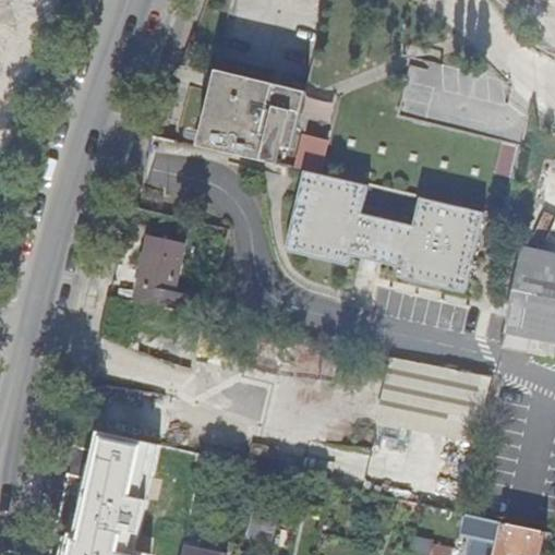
[(302,91),(212,69),(207,89),(196,133),(205,135),(203,146),(270,161),(275,142),(289,146),(302,91)]
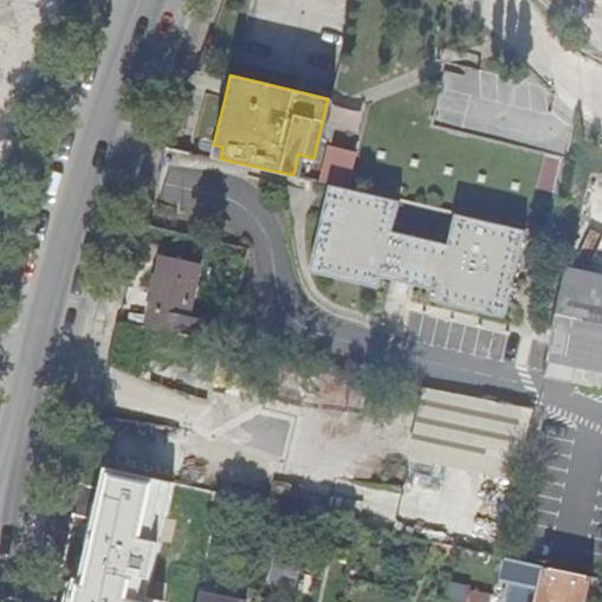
[(353,161),(357,147),(329,138),(325,153),(353,161)]
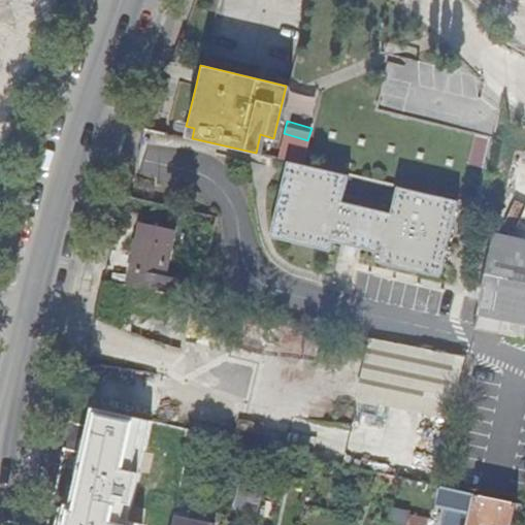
[(524,172),(524,143),(490,136),(477,203),(517,212),(524,172)]
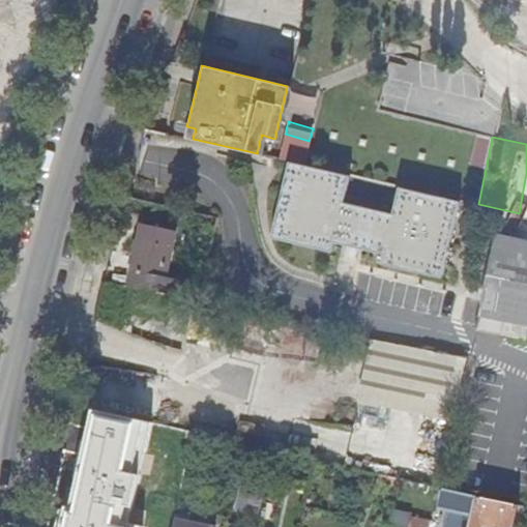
[(346,174),(287,160),(269,236),(328,251),(330,241),(343,244),(356,246),(381,253),(378,263),(438,276),(457,201),(397,186),(394,196),(370,189),(344,183),(346,174)]
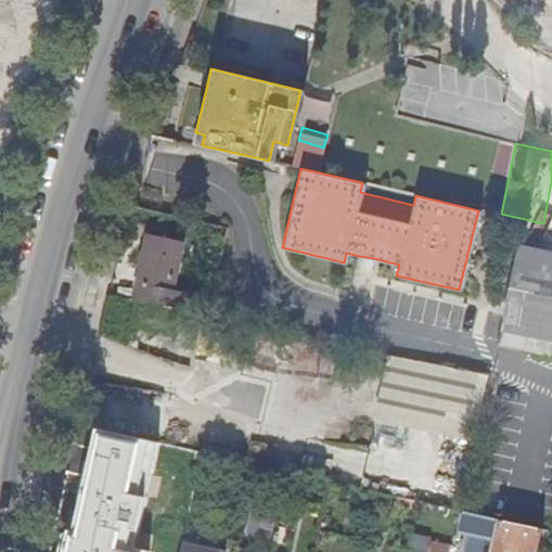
[(132,297),(178,307),(181,292),(168,289),(179,243),(146,235),(132,297)]
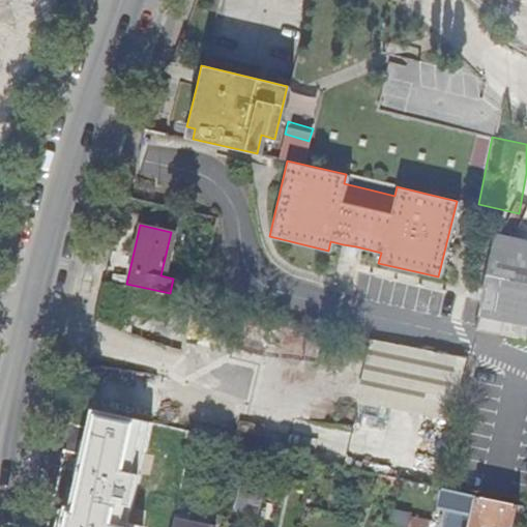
[(495,234),(514,237),(516,229),(496,225),(495,234)]
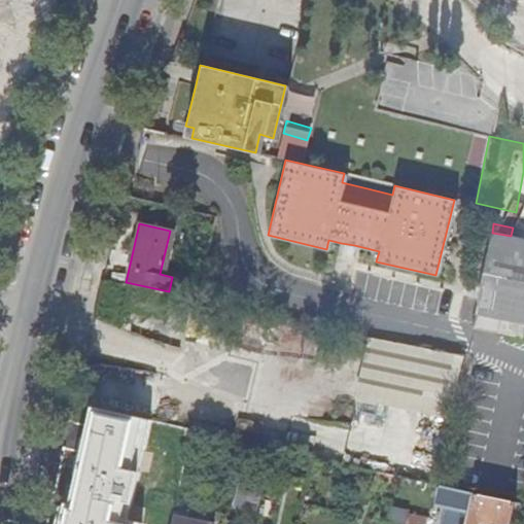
[(523,238),(511,236),(492,233),(470,325),(523,335),(523,238)]
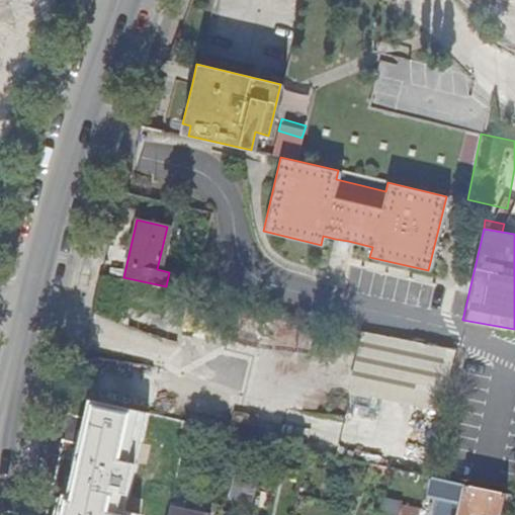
[(348,241),(335,239),(333,249),(345,251),(348,241)]
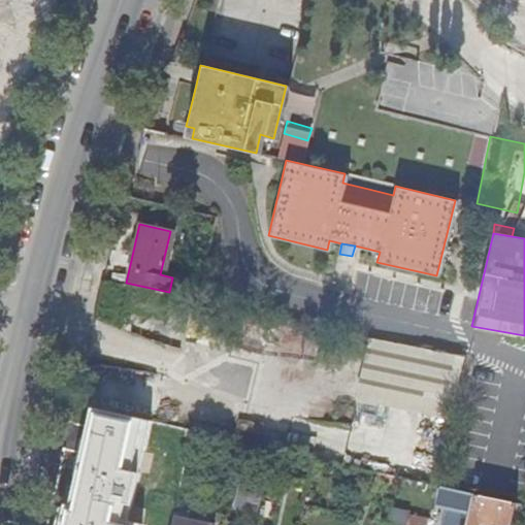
[(369,332),(357,396),(450,414),(462,350),(369,332)]
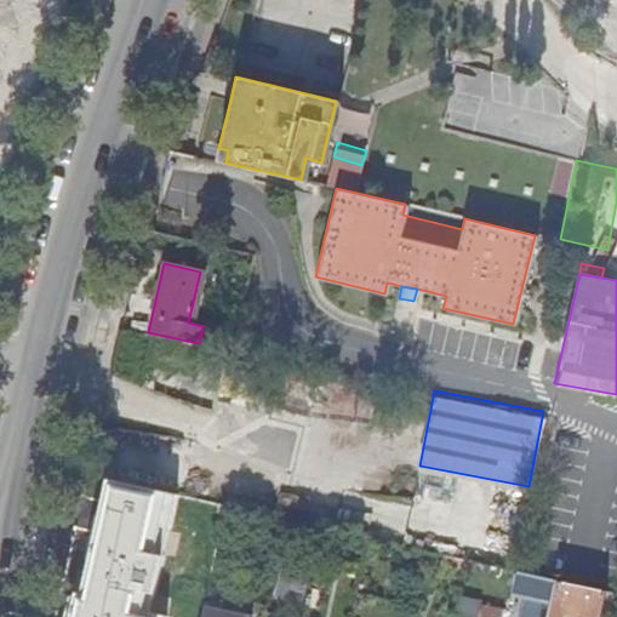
[(166,506),(114,495),(101,558),(152,570),(166,506)]
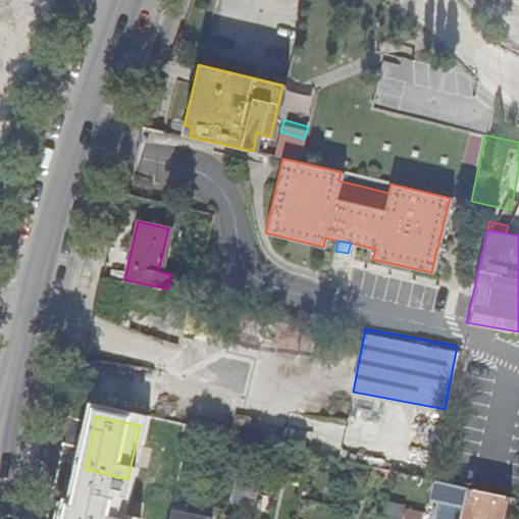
[(252,505),(257,482),(237,478),(231,500),(252,505)]
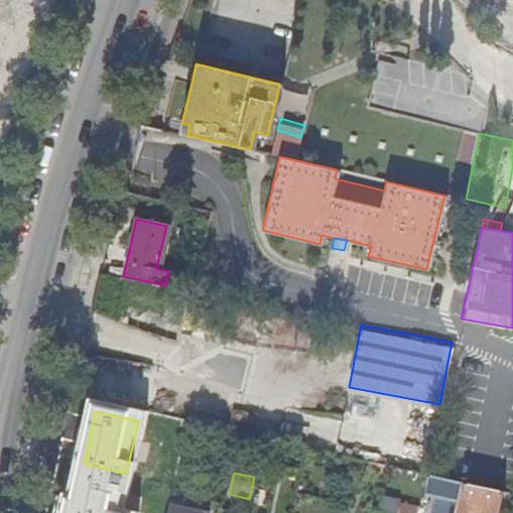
[(438,475),(427,473),(423,492),(434,495),(438,475)]
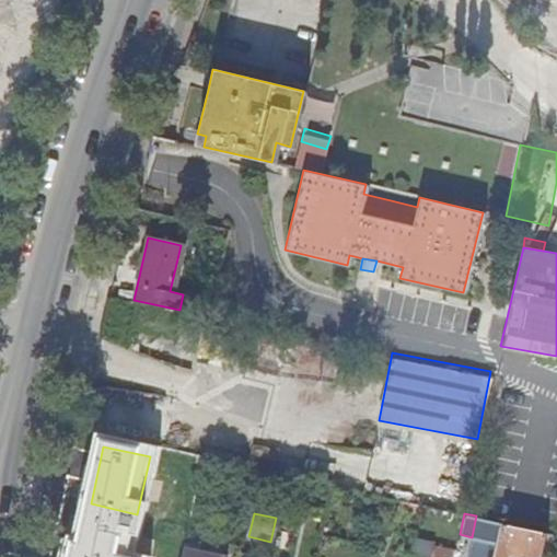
[(491,556),(499,521),(476,515),(472,537),(467,556),(491,556)]
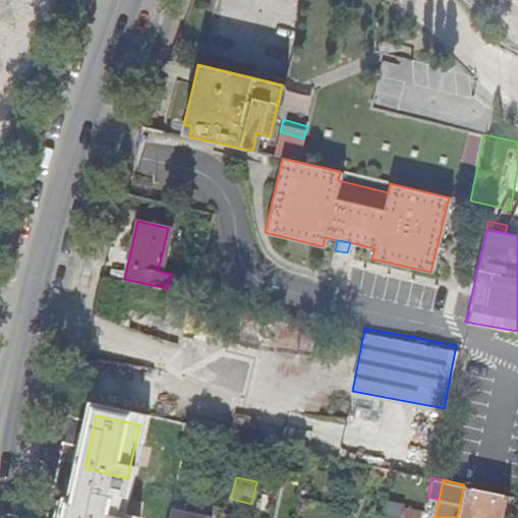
[(505,494),(464,484),(457,517),(467,517),(470,509),(500,516),(505,494)]
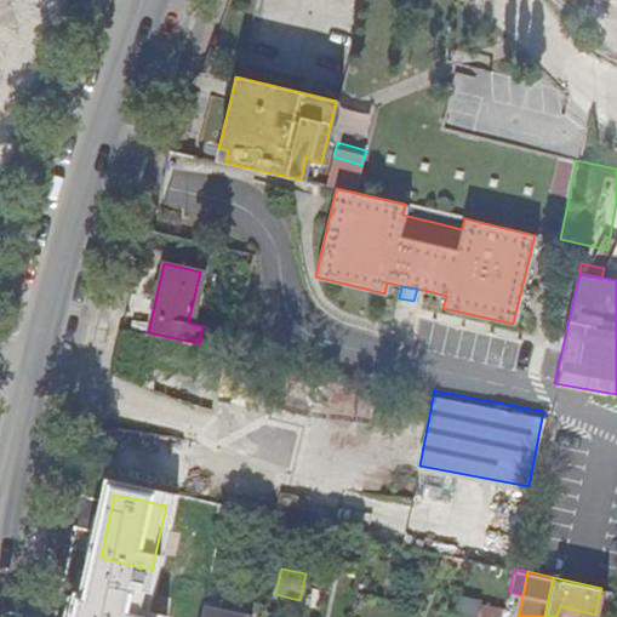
[(616,616),(616,590),(601,588),(595,615),(610,616),(616,616)]
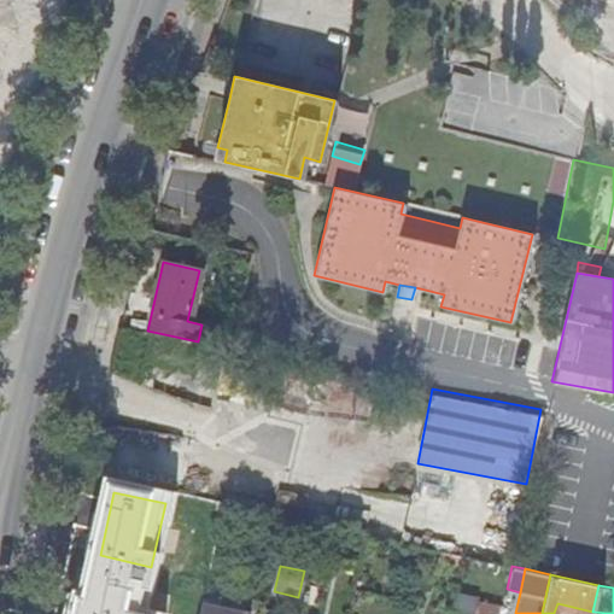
[(469,613),(471,613),(475,613),(491,613),(495,604),(472,598),(472,596),(454,591),(451,602),(469,607),(469,613)]
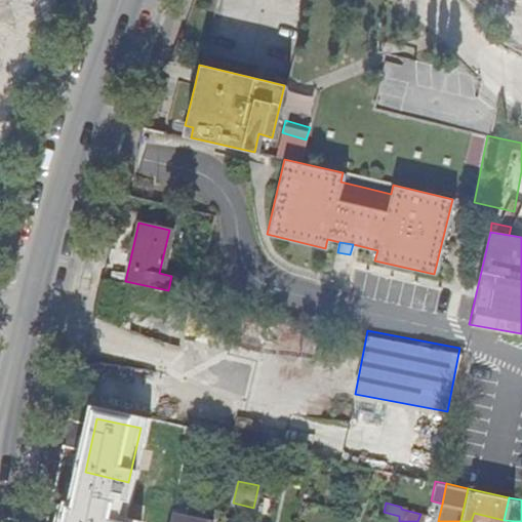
[(169,513),(184,516),(186,509),(171,506),(169,513)]
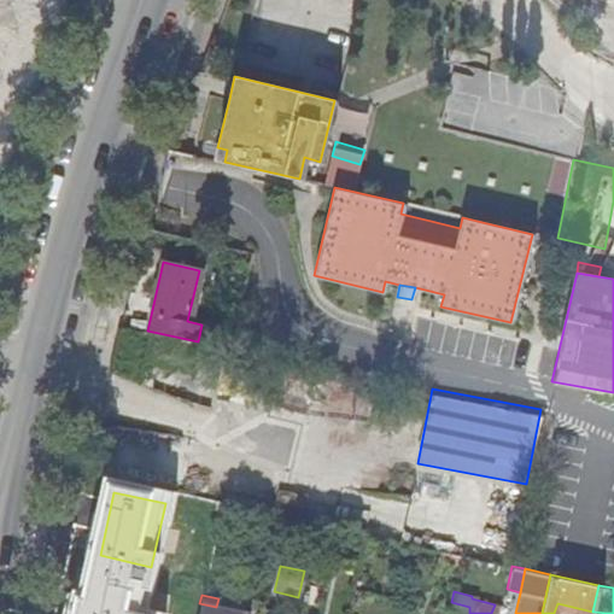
[(246,613),(247,613),(216,607),(199,603),(197,613),(246,613)]
